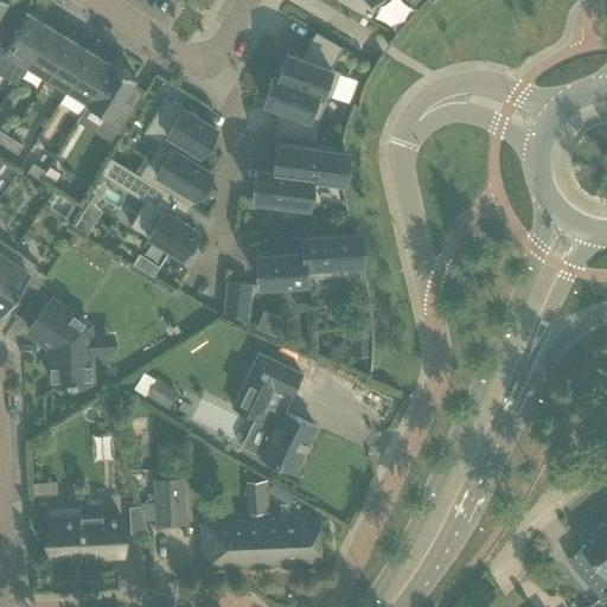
[(336,0),(369,19),(377,6),(383,0),(336,0)]
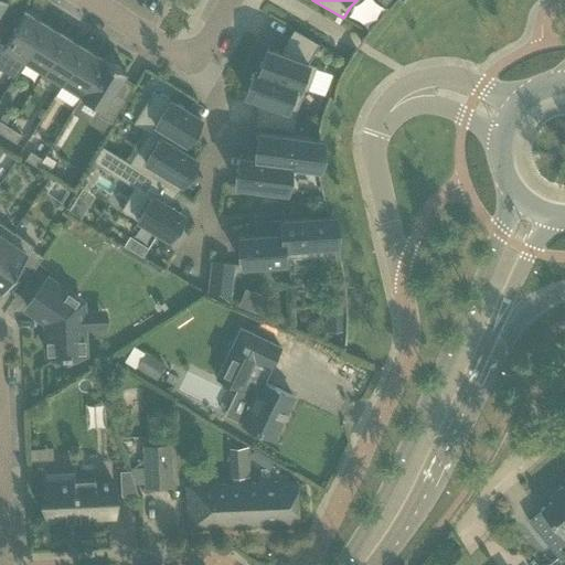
[(23,12),(3,44),(0,42),(0,68),(13,77),(20,68),(25,59),(24,59),(45,25),(23,12)]
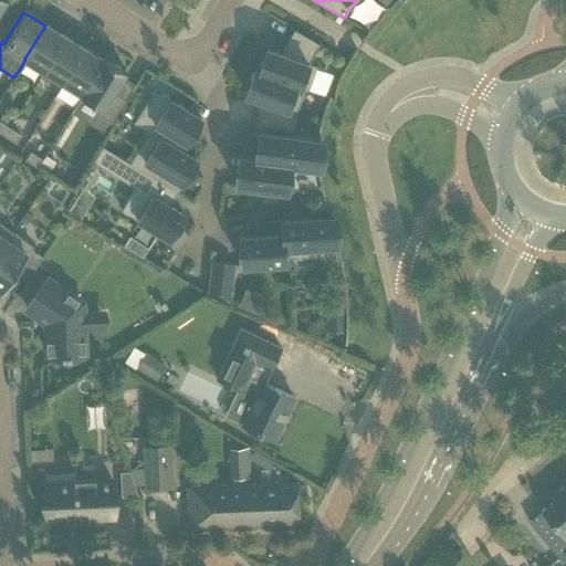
[(64,38),(45,25),(24,59),(25,59),(43,71),(64,38)]
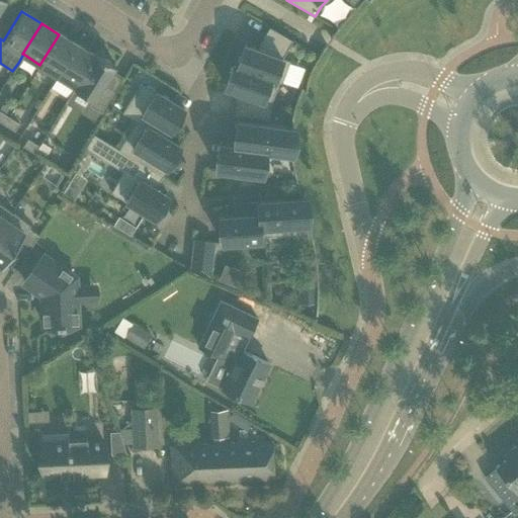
[(244,45),(236,65),(236,66),(278,81),(277,82),(281,83),(289,61),(281,58),(291,40),(268,27),(256,49),(244,45)]
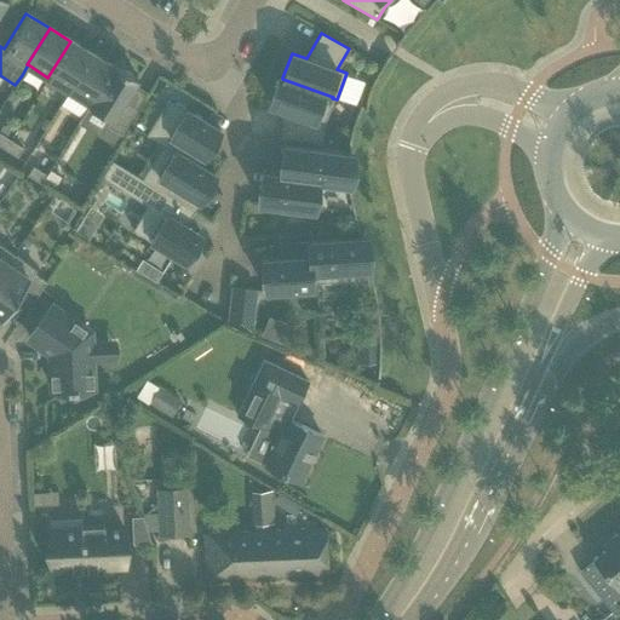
[(70,41),(47,78),(69,91),(91,53),(70,41)]
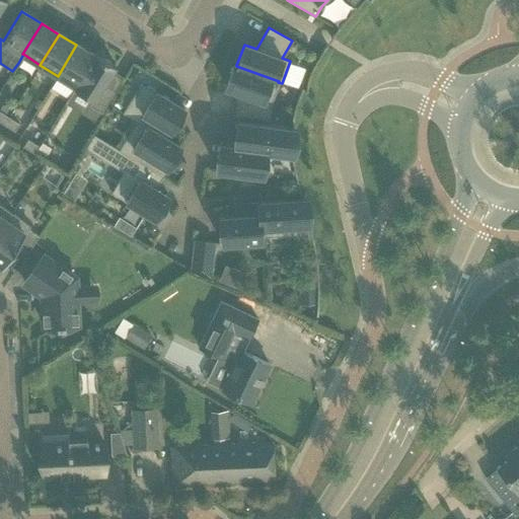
[(93,55),(76,45),(58,76),(74,86),(73,88),(74,88),(95,54),(94,53),(93,55)]
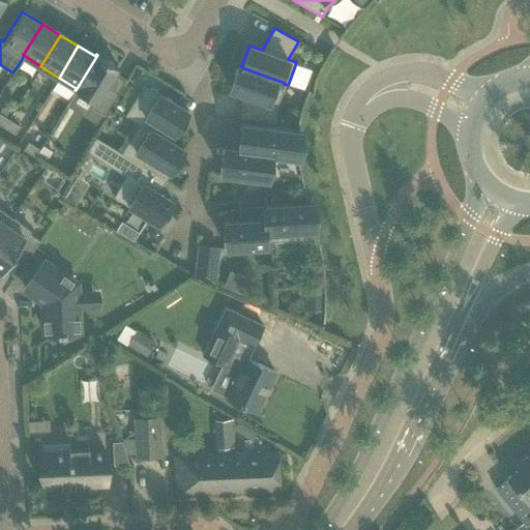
[(117,67),(97,55),(76,90),(94,101),(91,107),(104,115),(116,93),(106,87),(117,67)]
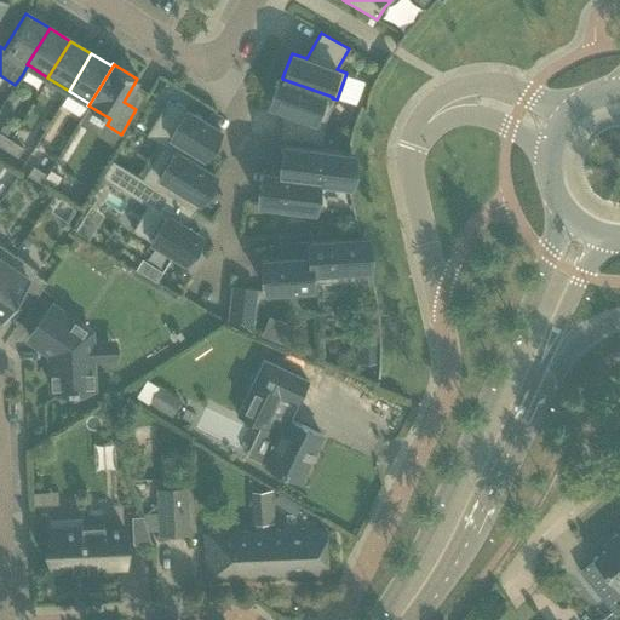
[(282,79),(282,78),(279,76),(268,103),(283,108),(279,137),(320,143),(323,121),(332,98),(333,97),(282,79)]
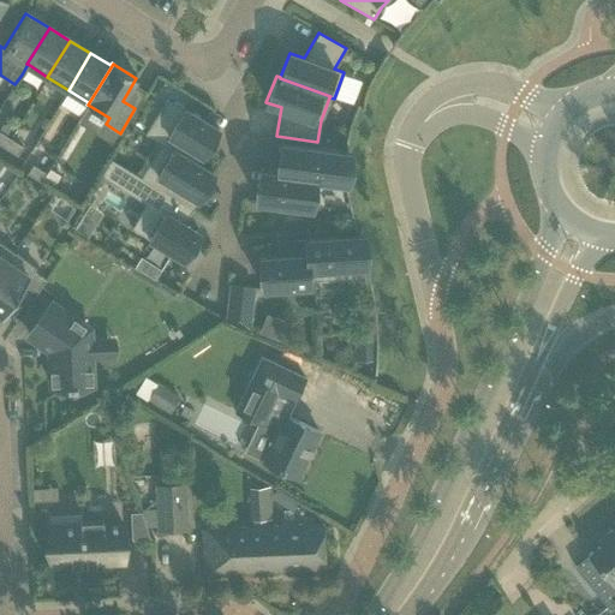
[(197,165),(198,163),(219,130),(173,102),(162,120),(155,117),(144,133),(161,144),(161,143),(197,165)]
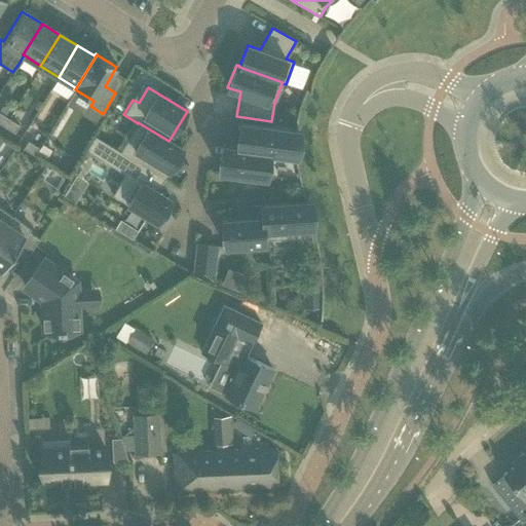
[(19,125),(7,118),(2,125),(14,133),(19,125)]
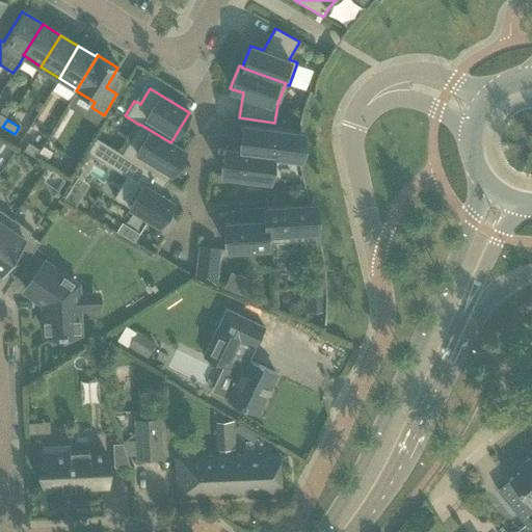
[(297,130),(264,126),(243,123),(240,148),(261,151),(261,152),(272,153),(272,154),(292,157),(300,158),(303,131),(297,130)]
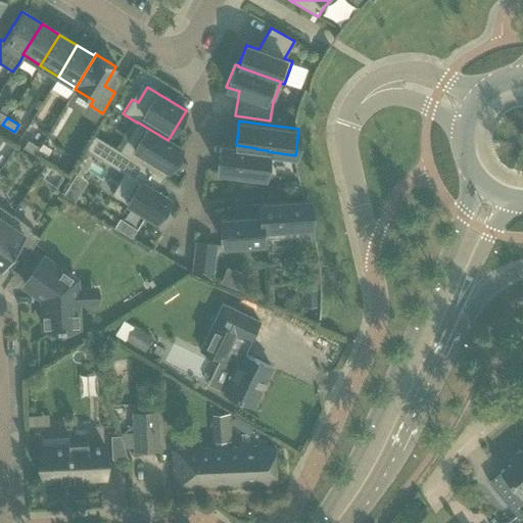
[(137,122),(137,123),(120,150),(163,178),(182,148),(169,139),(168,140),(137,122)]
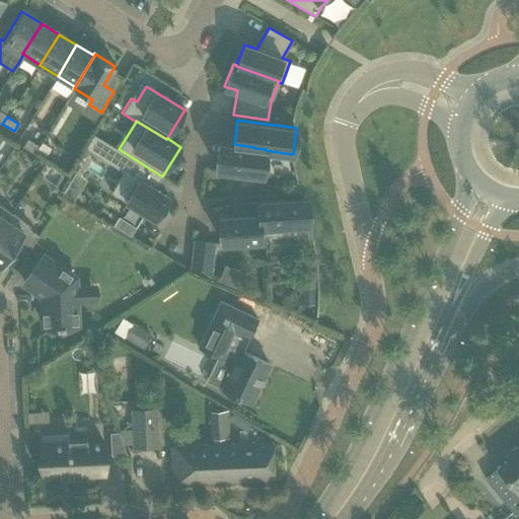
[(162,176),(119,149),(93,135),(85,149),(124,172),(110,193),(155,220),(169,197),(155,189),(162,176)]
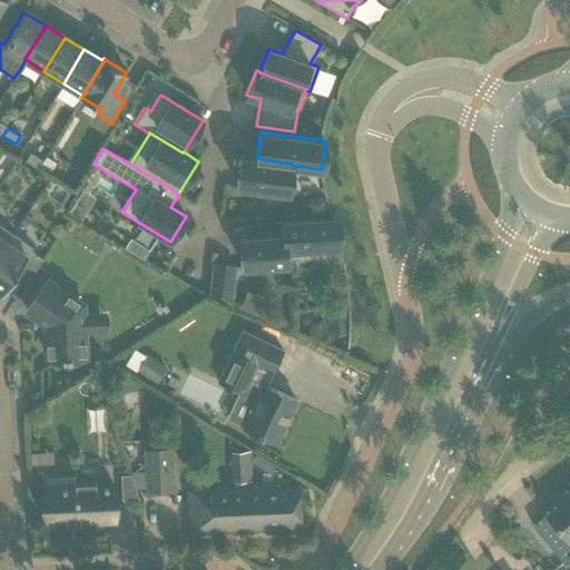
[(42,160),(30,153),(25,161),(37,168),(42,160)]
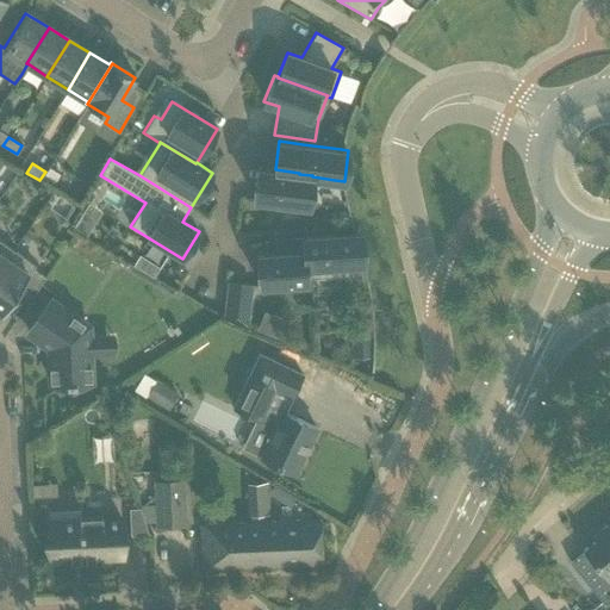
[(299,173),(275,169),(274,169),(257,167),(254,198),(309,205),(312,176),(312,175),(299,174),(299,173)]
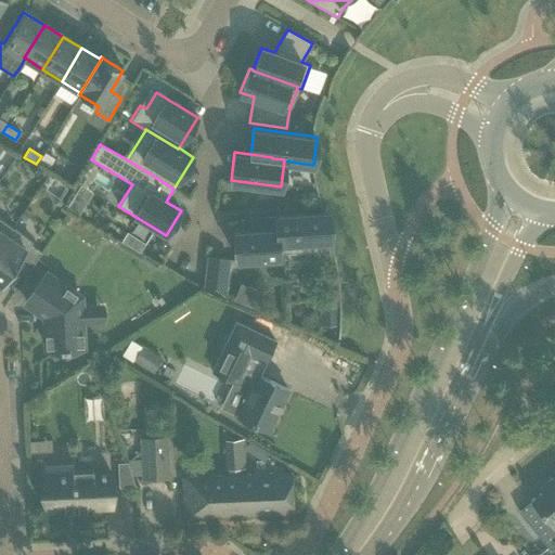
[(44,153),(38,163),(48,168),(54,158),(44,153)]
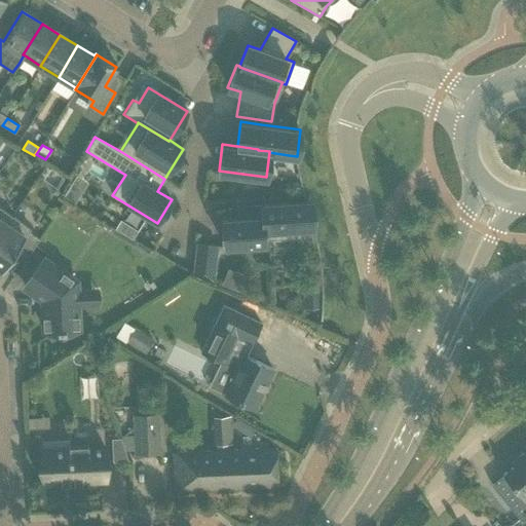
[(68,188),(63,196),(74,203),(79,195),(68,188)]
